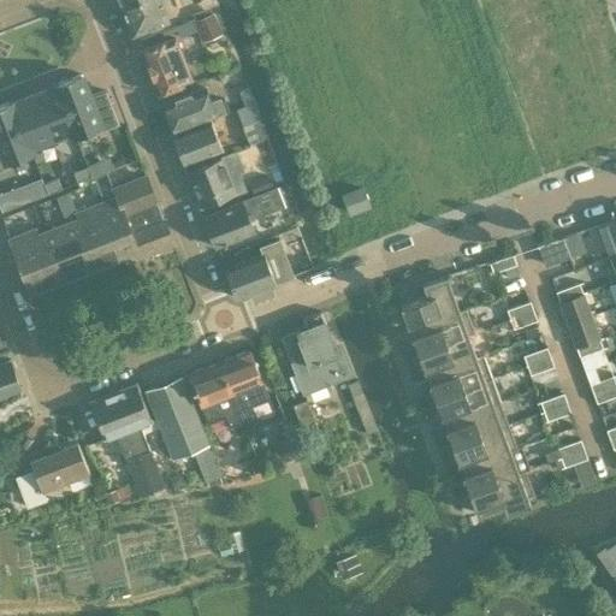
[(167,22),(159,0),(138,0),(122,7),(132,35),(167,22)]
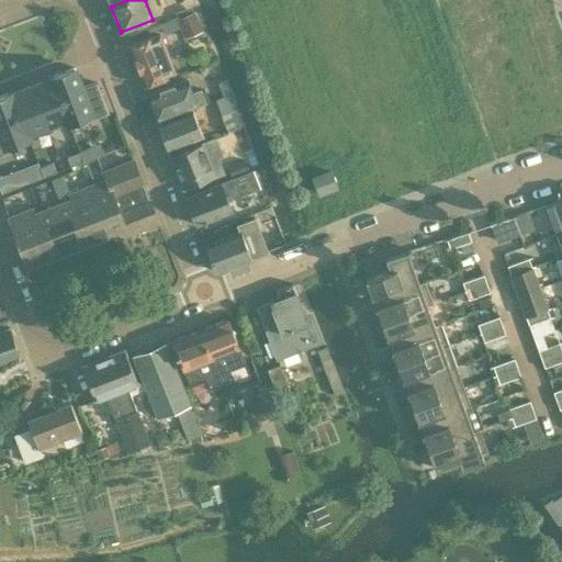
[(194,11),(176,19),(183,38),(202,30),(194,11)]
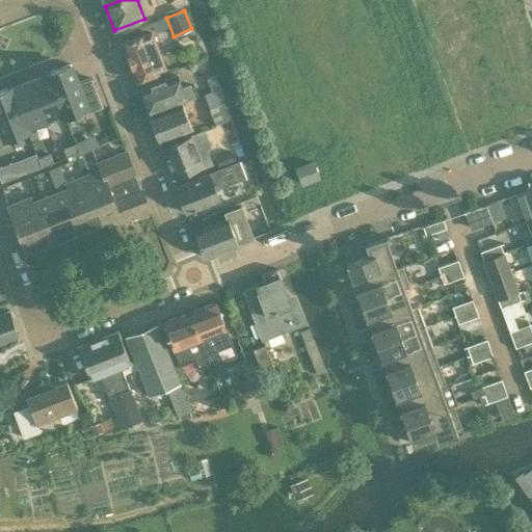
[(130,73),(132,78),(132,79),(135,78),(136,81),(157,73),(156,71),(164,68),(151,34),(143,37),(142,35),(122,44),(123,47),(122,50),(124,56),(127,54),(132,68),(130,73)]
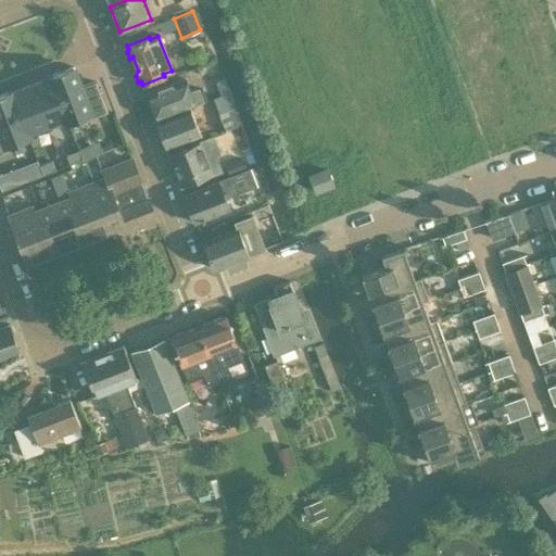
[(48,76),(49,77),(64,117),(65,121),(89,112),(91,118),(106,112),(95,81),(80,87),(73,66),(48,76)]
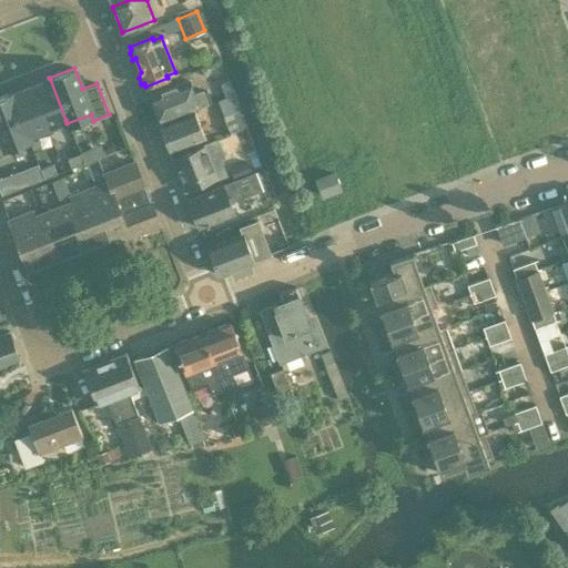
[(50,79),(30,87),(46,128),(66,120),(50,79)]
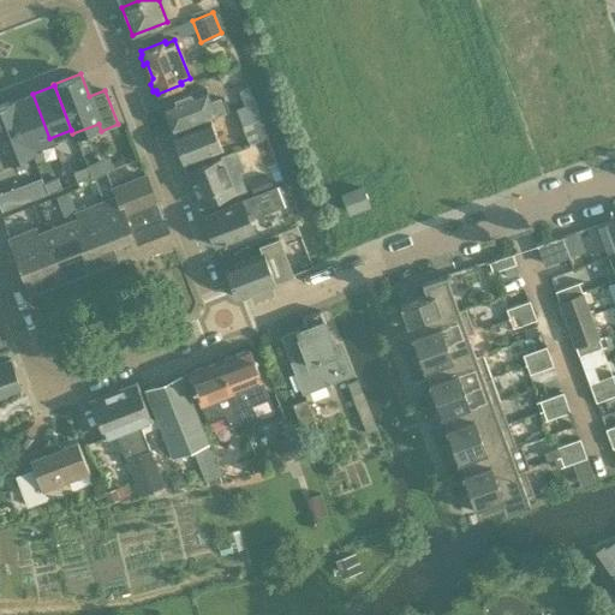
[(168,120),(172,131),(214,115),(214,118),(224,114),(219,101),(210,103),(204,88),(161,103),(162,107),(161,111),(162,118),(168,120)]
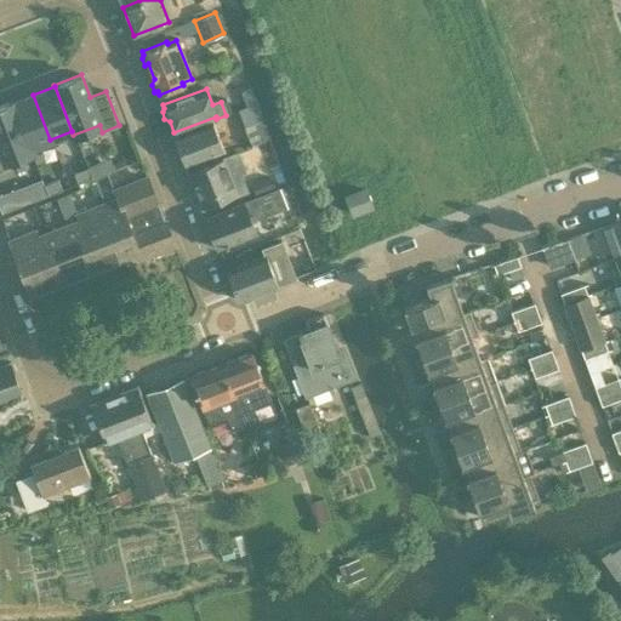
[(241,92),(239,93),(245,107),(248,107),(249,106),(251,104),(245,91),(243,92),(241,92)]
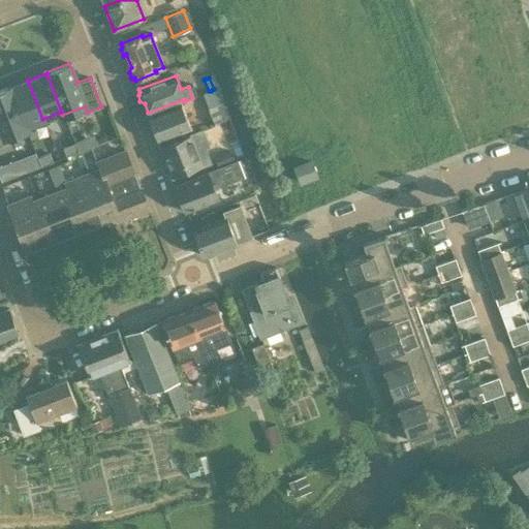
[(28,81),(11,87),(9,88),(24,126),(26,125),(42,119),(28,81)]
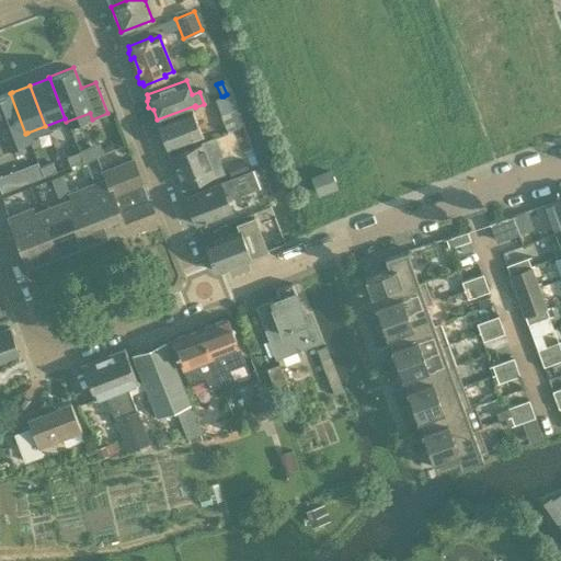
[(10,93),(12,92),(11,91),(0,95),(0,155),(8,151),(6,146),(29,137),(27,133),(25,134),(10,93)]
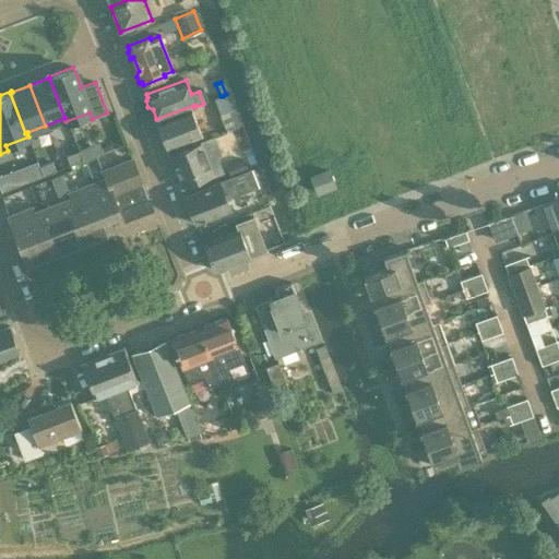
[(233,110),(218,116),(225,131),(238,126),(242,125),(237,109),(233,110)]
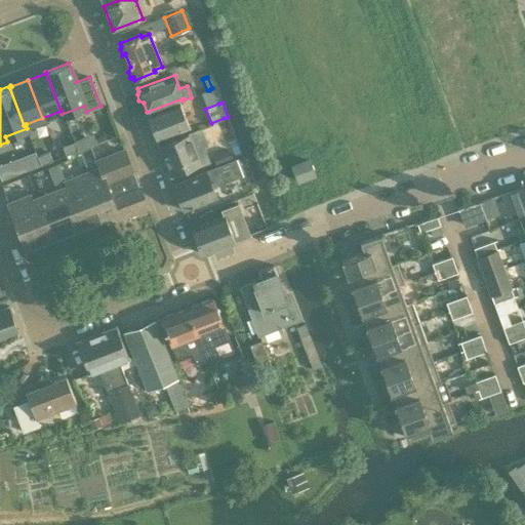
[(155,139),(189,127),(179,104),(146,116),(155,139)]
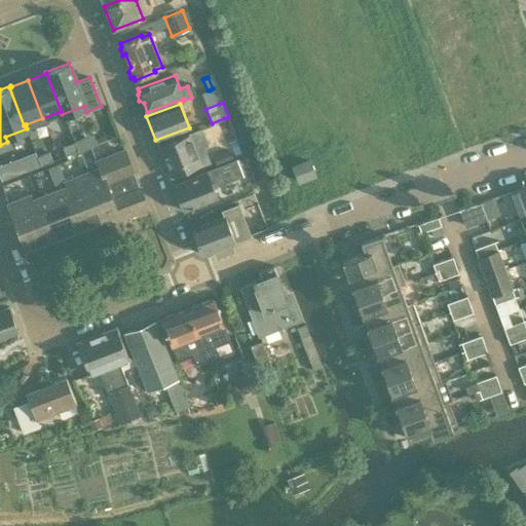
[(188,135),(158,146),(171,178),(209,162),(203,147),(208,145),(201,129),(188,135)]
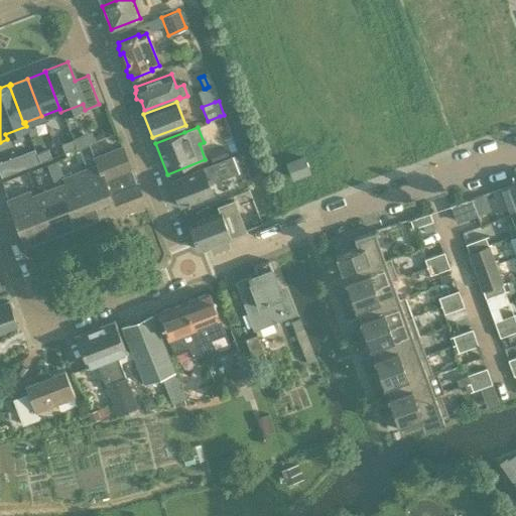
[(61,145),(65,152),(76,148),(73,140),(61,145)]
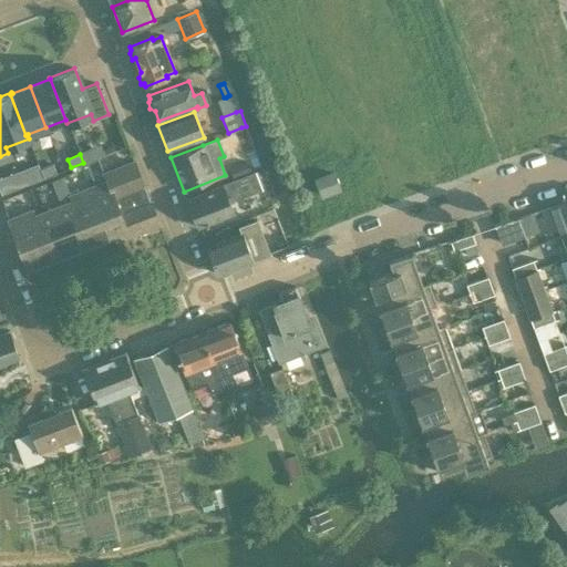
[(228,167),(234,181),(257,172),(259,171),(254,157),(228,167)]
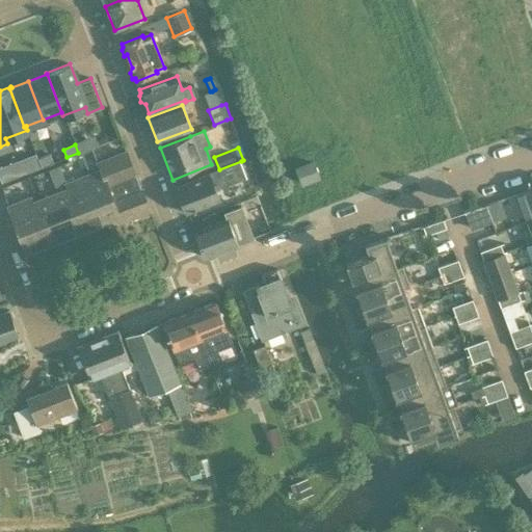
[(120,221),(132,217),(148,211),(127,153),(97,164),(100,173),(65,185),(68,190),(30,204),(28,198),(8,206),(26,253),(118,218),(120,221)]
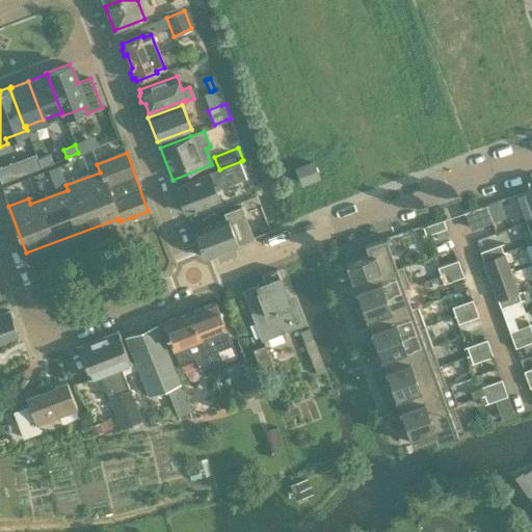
[(50,155),(37,159),(41,167),(52,162),(50,155)]
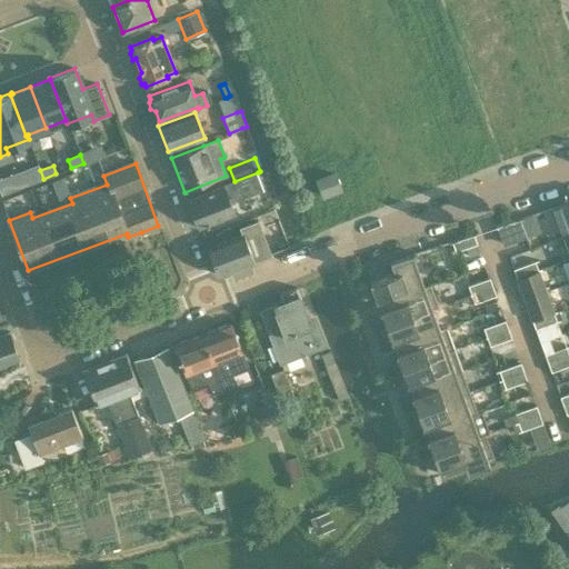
[(38,167),(26,171),(30,183),(42,179),(38,167)]
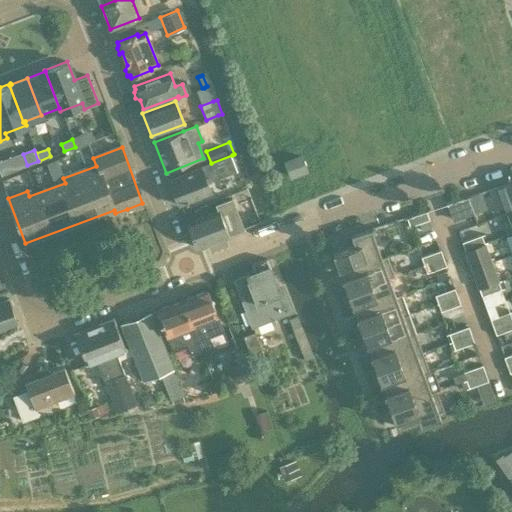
[(211,163),(169,180),(179,206),(181,205),(211,194),(207,184),(239,172),(232,155),(211,163)]
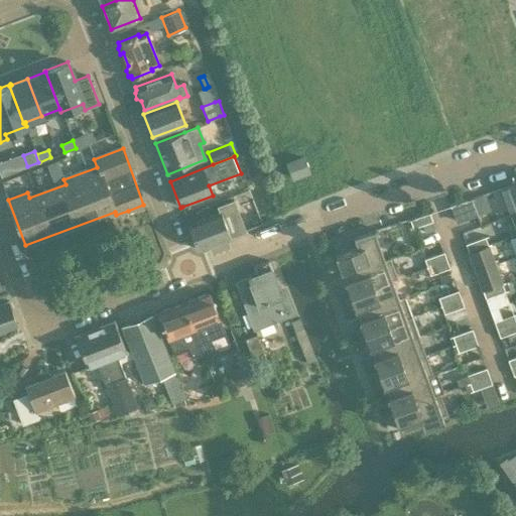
[(292,178),(310,172),(304,156),(287,163),(292,178)]
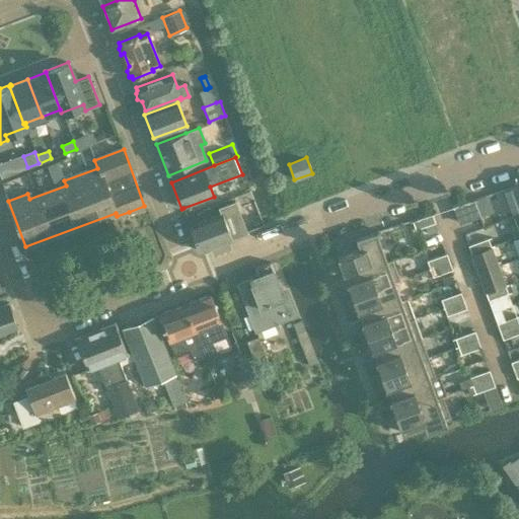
[(60,173),(55,161),(45,165),(50,177),(60,173)]
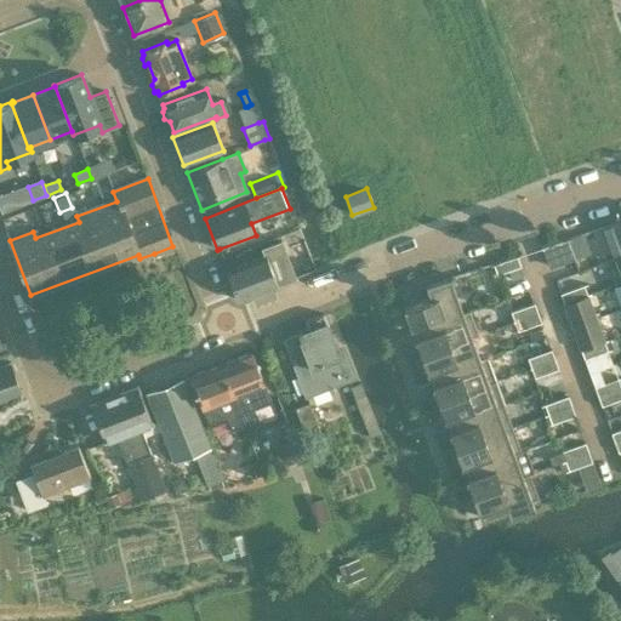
[(620,257),(620,256),(620,221),(609,226),(620,257)]
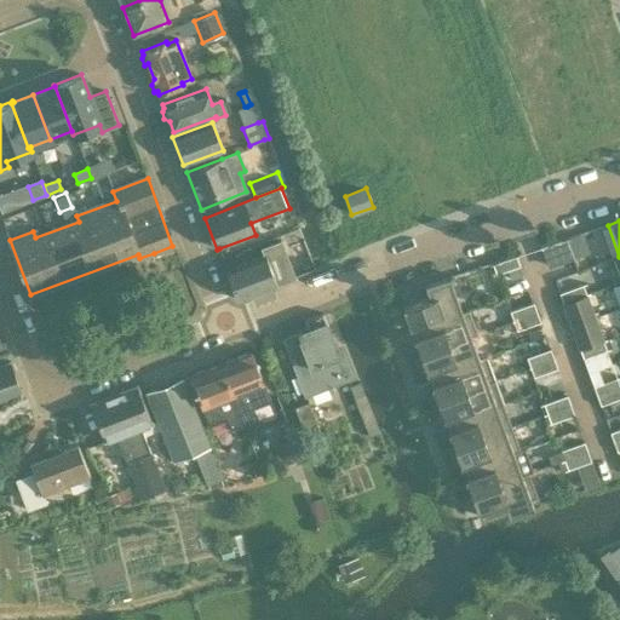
[(566,239),(540,247),(540,248),(547,268),(550,268),(573,259),(569,248),(566,239)]
